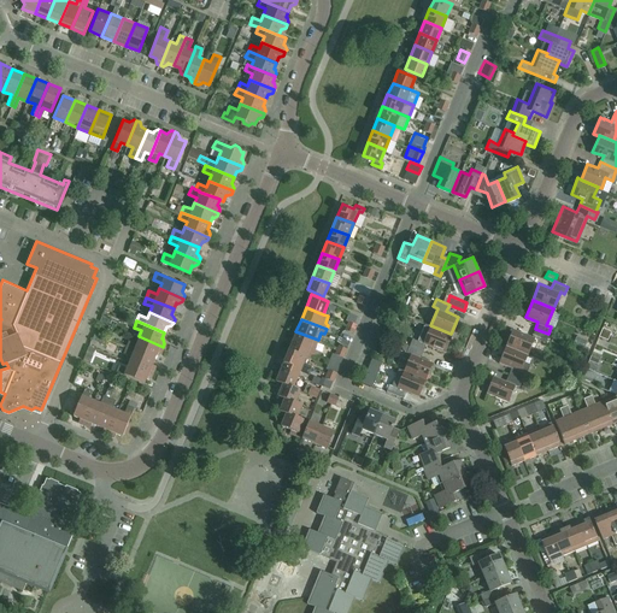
[(445,351),(451,334),(430,325),(424,323),(418,339),(412,337),(410,343),(423,349),(425,342),(445,351)]
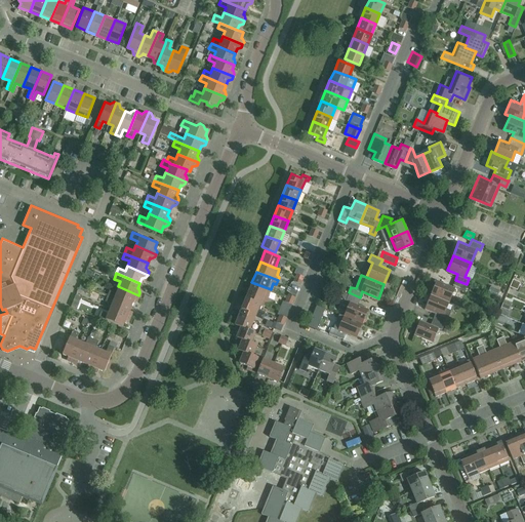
[(437,279),(431,293),(448,300),(449,298),(451,299),(453,294),(456,294),(458,288),(463,290),(467,284),(455,280),(452,285),(437,279)]
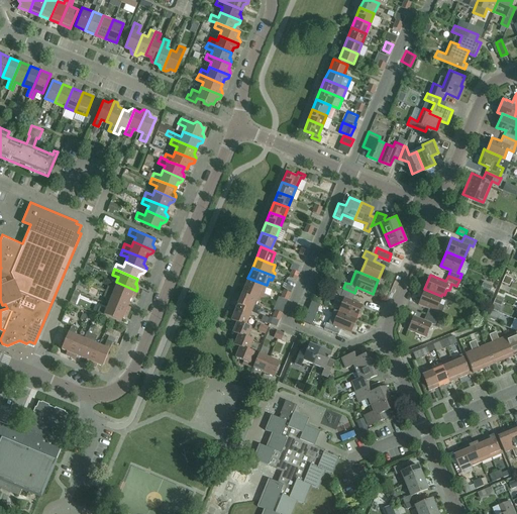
[(247,278),(243,288),(265,296),(267,292),(264,291),(267,285),(247,278)]
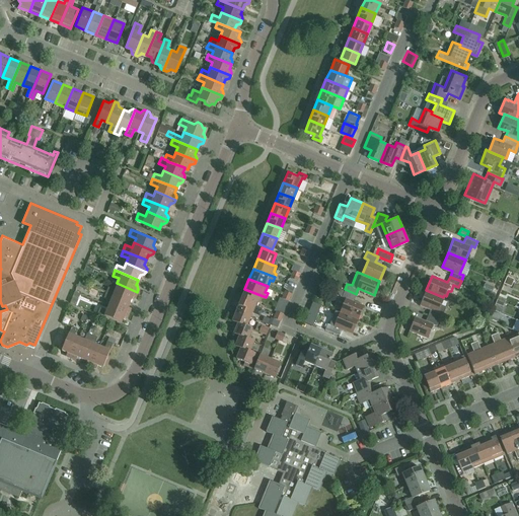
[(136,294),(137,292),(117,283),(115,288),(107,285),(105,290),(130,300),(132,295),(133,295),(136,294)]
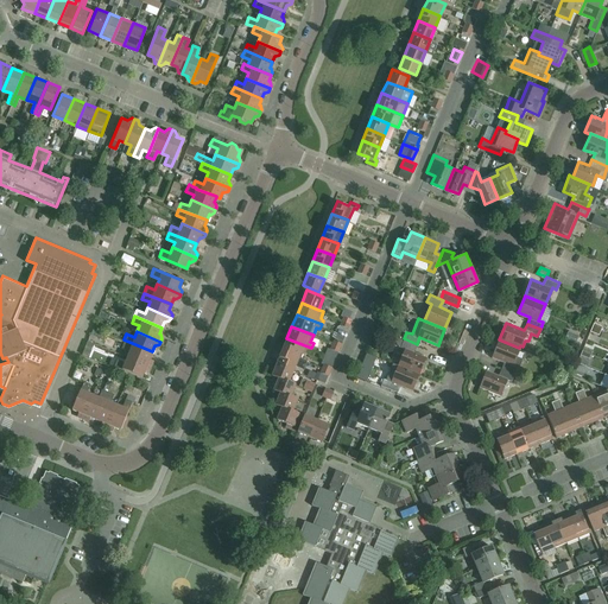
[(571,332),(569,339),(576,342),(578,336),(571,332)]
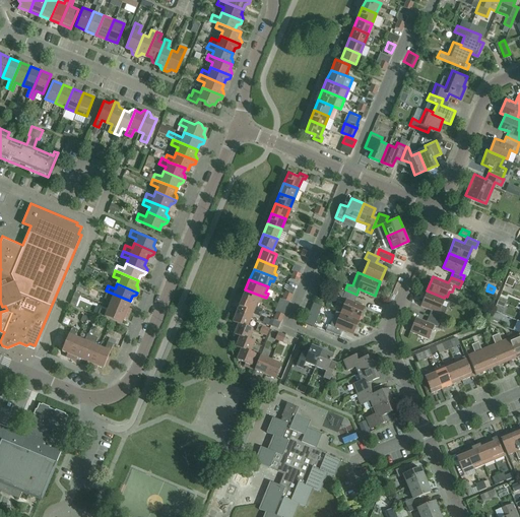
[(67,298),(81,304),(85,294),(71,287),(67,298)]
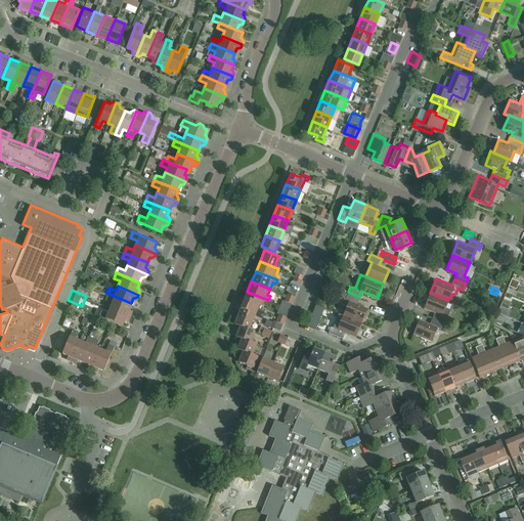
[(243,302),(257,307),(260,302),(267,305),(268,300),(247,292),(243,302)]
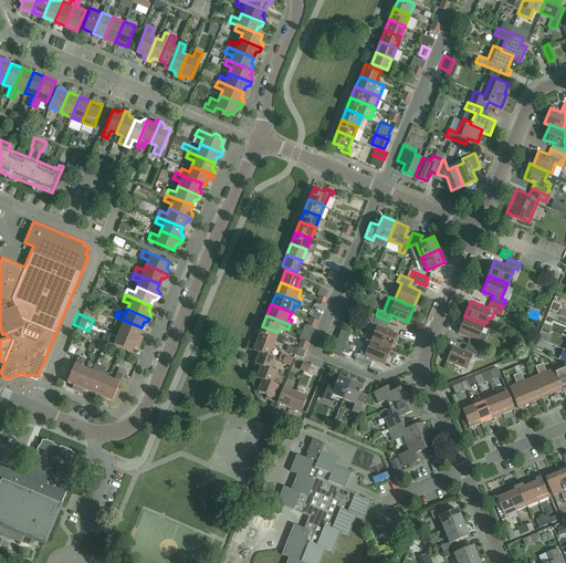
[(388,321),(376,315),(373,322),(377,323),(370,339),(390,346),(396,331),(386,326),(388,321)]
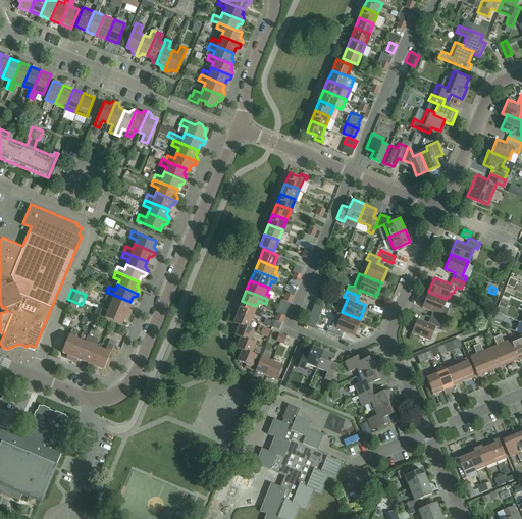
[(111,300),(109,305),(129,313),(131,311),(129,307),(128,307),(131,302),(106,292),(104,298),(111,300)]
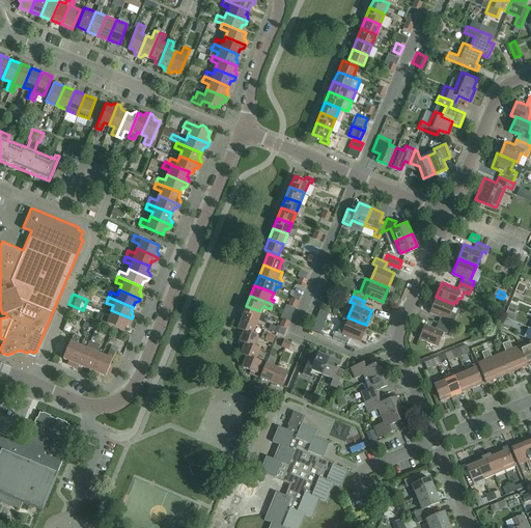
[(438,321),(449,326),(451,320),(455,318),(456,314),(455,311),(451,309),(453,304),(436,297),(429,311),(440,315),(438,321)]
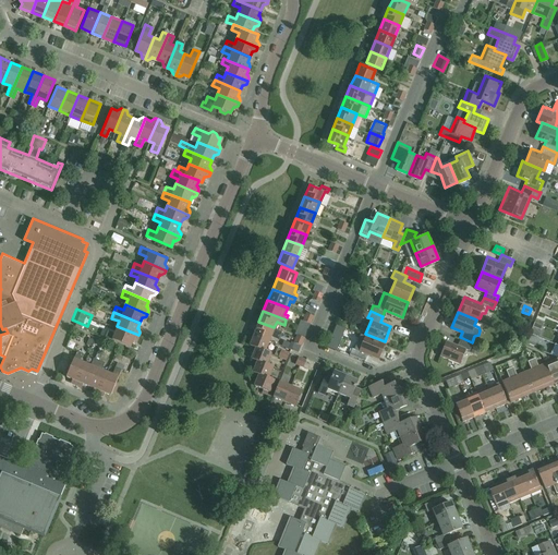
[(254,333),(269,338),(274,327),(258,322),(254,333)]
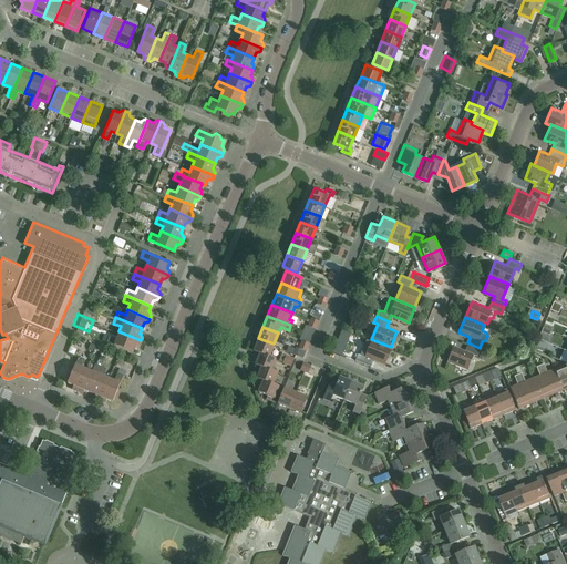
[(141,340),(119,331),(116,337),(101,332),(98,338),(132,350),(135,345),(136,345),(140,344),(141,340)]
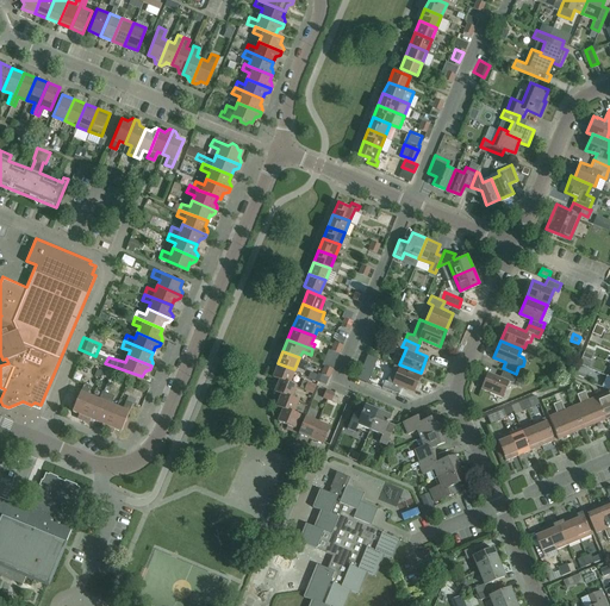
[(290,381),(294,369),(278,363),(273,375),(279,378),(290,381)]
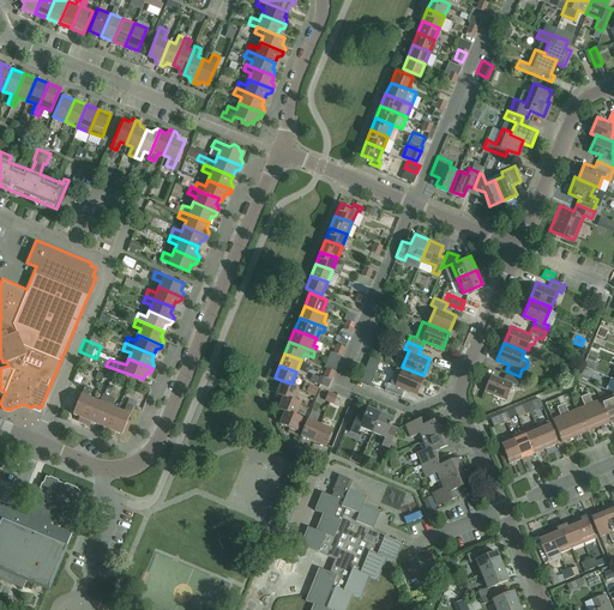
[(416,393),(423,375),(402,367),(395,384),(387,381),(385,387),(401,394),(404,387),(416,393)]
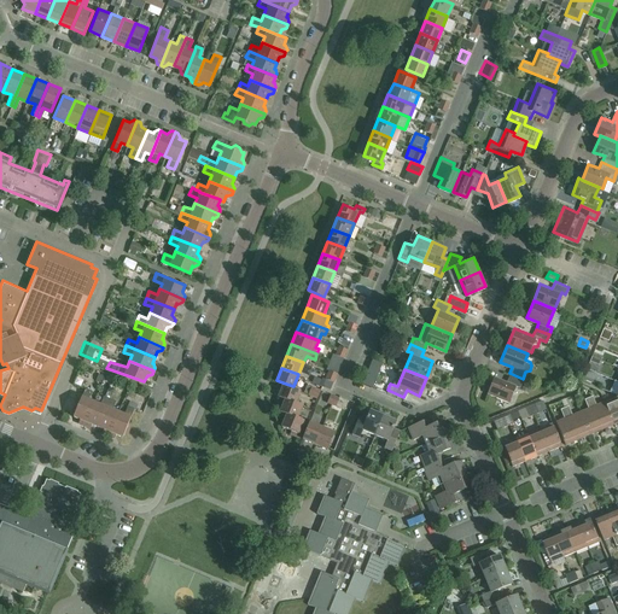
[(520,386),(523,379),(509,373),(507,380),(495,375),(488,392),(508,401),(516,384),(520,386)]
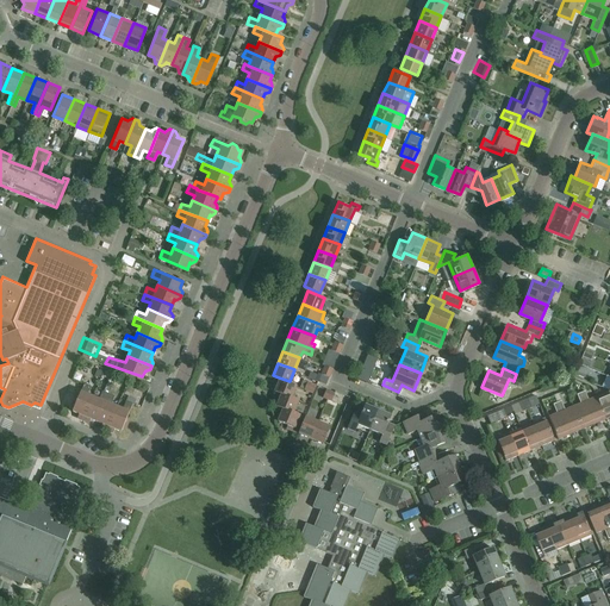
[(291,397),(291,395),(297,383),(290,381),(279,378),(274,389),(281,392),(291,397)]
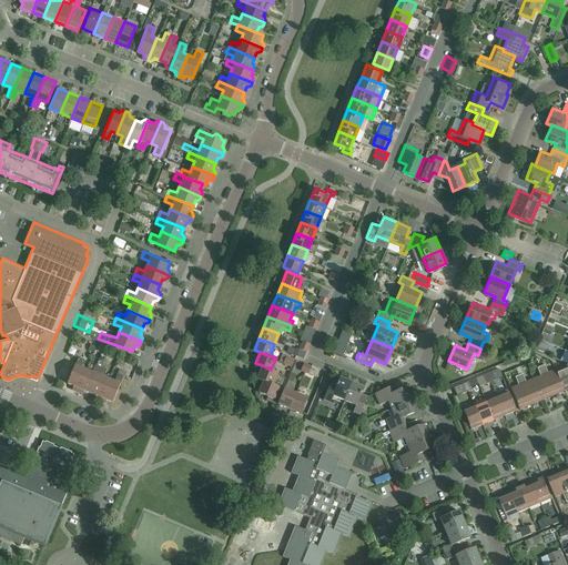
[(74,389),(78,390),(87,367),(81,365),(84,357),(78,355),(72,370),(68,371),(67,375),(68,380),(68,382),(73,384),(73,385),(74,389)]
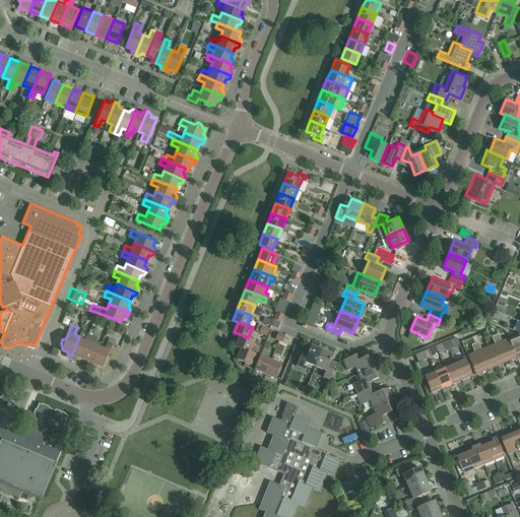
[(499,331),(495,333),(506,360),(516,356),(508,336),(502,339),(499,331)]
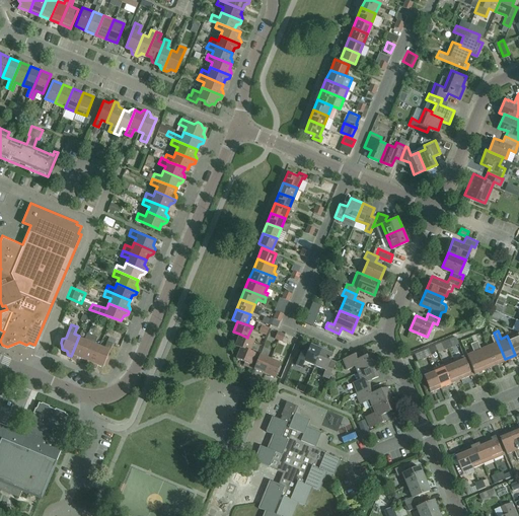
[(518,330),(507,336),(515,355),(518,353),(518,330)]
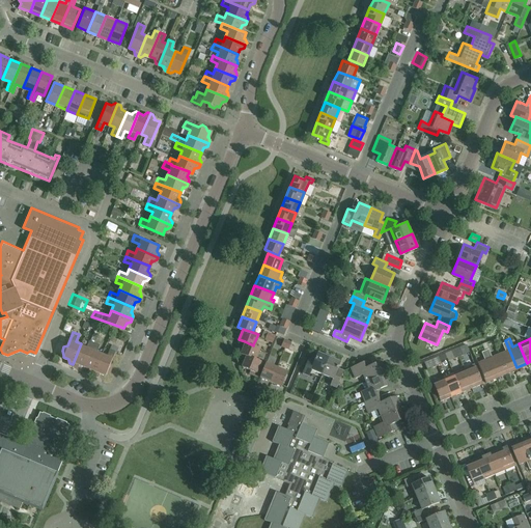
[(81,343),(73,364),(75,365),(79,364),(79,363),(84,365),(94,341),(89,339),(86,345),(81,343)]
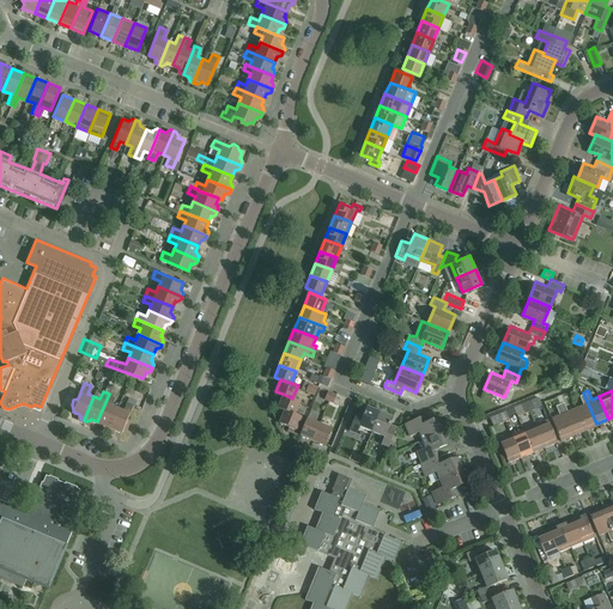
[(583,403),(575,407),(584,428),(596,424),(583,393),(580,394),(583,403)]
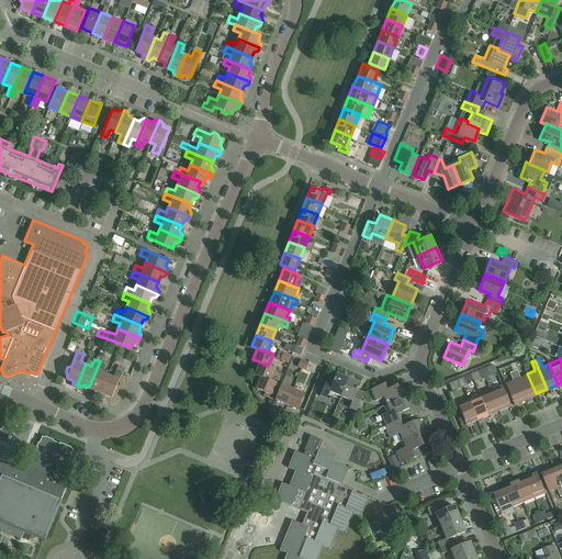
[(100,361),(89,387),(94,389),(94,390),(96,393),(99,395),(108,373),(102,371),(105,364),(100,361)]
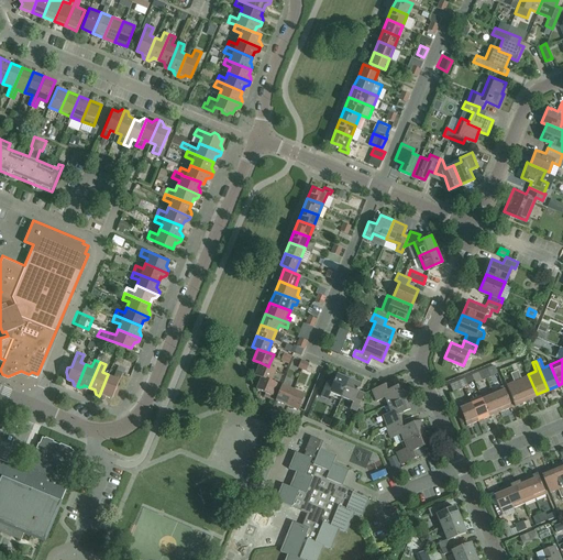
[(271,380),(275,369),(268,365),(268,366),(260,362),(255,373),(261,376),(261,375),(271,380)]
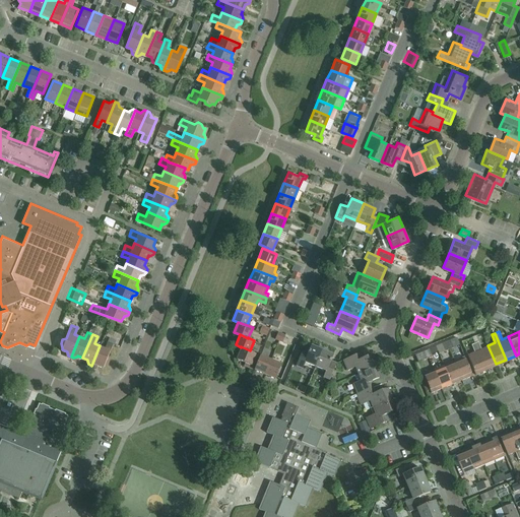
[(105,347),(100,345),(91,366),(93,367),(98,365),(98,364),(103,367),(104,364),(108,363),(109,359),(108,356),(113,342),(108,340),(105,347)]
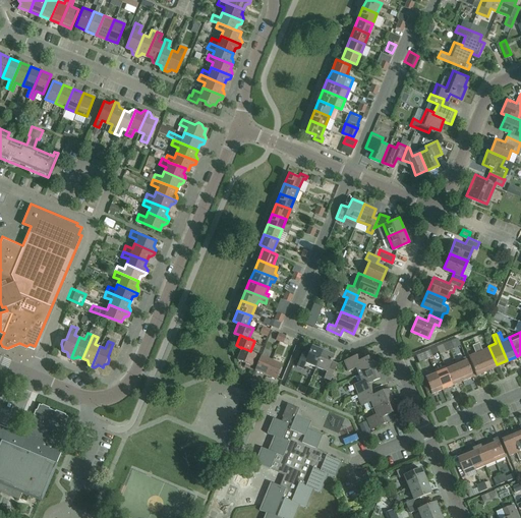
[(486,368),(497,364),(488,346),(482,348),(479,341),(475,342),(486,368)]
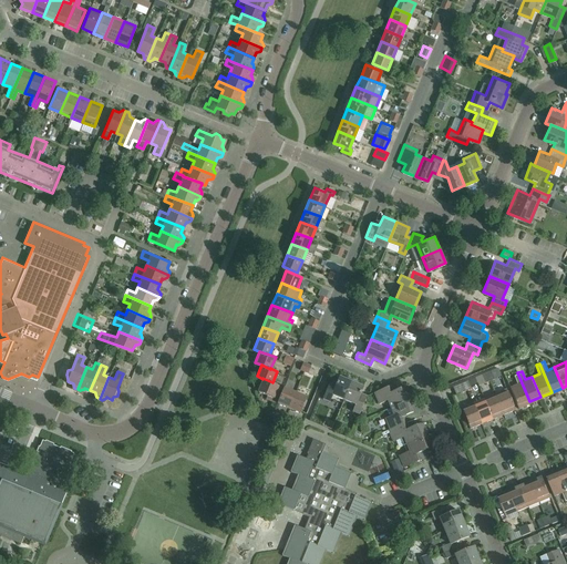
[(518,407),(529,401),(517,372),(514,373),(517,382),(509,386),(518,407)]
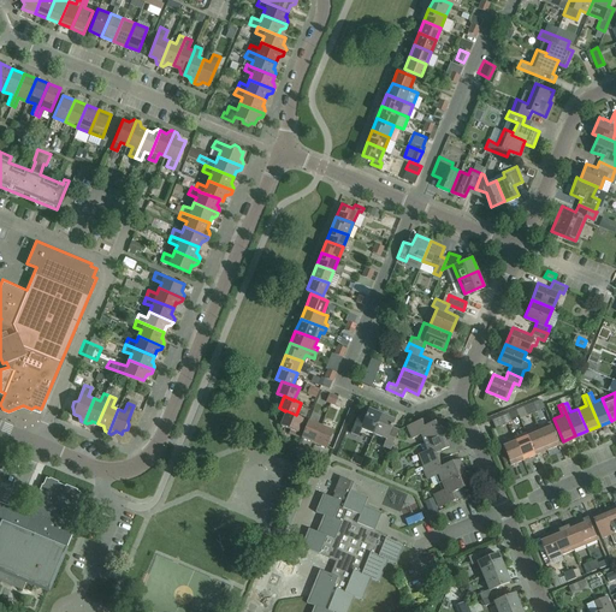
[(361,427),(373,432),(381,413),(368,406),(365,415),(359,411),(350,431),(357,434),(361,427)]
